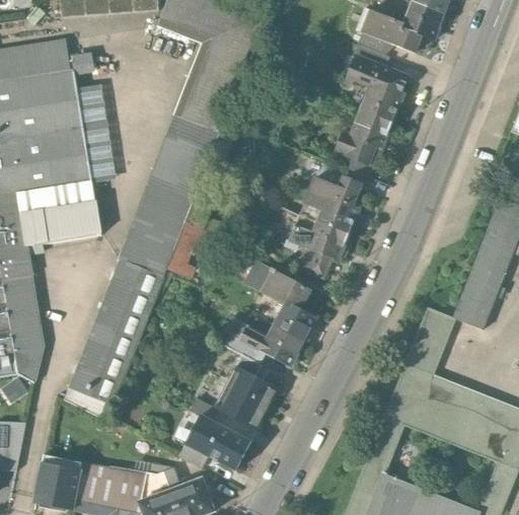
[(58,0),(60,16),(157,9),(156,0),(58,0)]
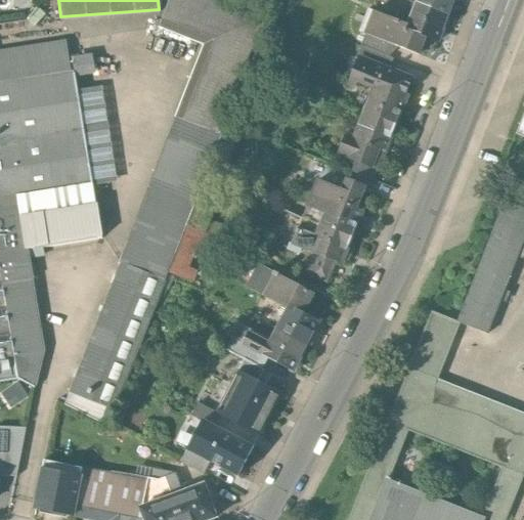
[(262,19),(213,0),(169,0),(162,18),(213,38),(182,118),(218,132),(262,19)]
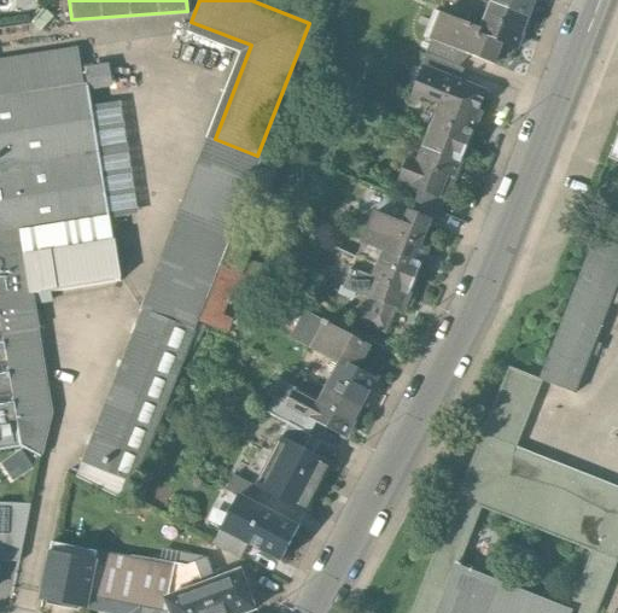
[(491,0),(490,3),(530,17),(536,0),(491,0)]
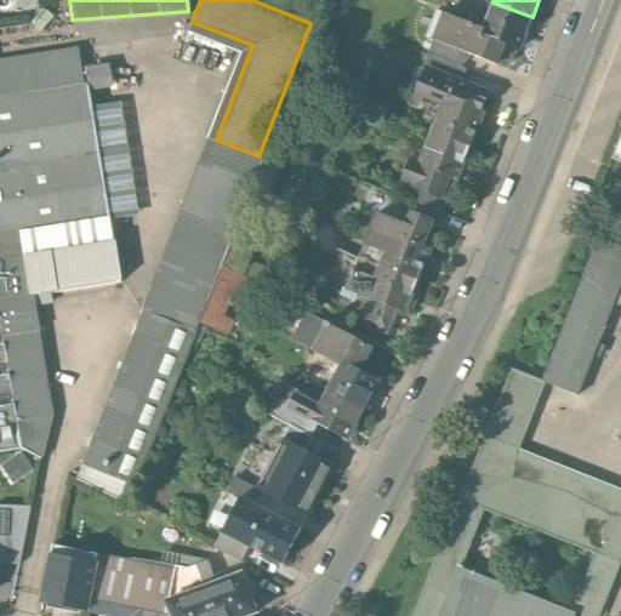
[(533,17),(493,3),(485,24),(444,9),(432,40),(461,51),(499,64),(506,44),(522,50),(533,17)]
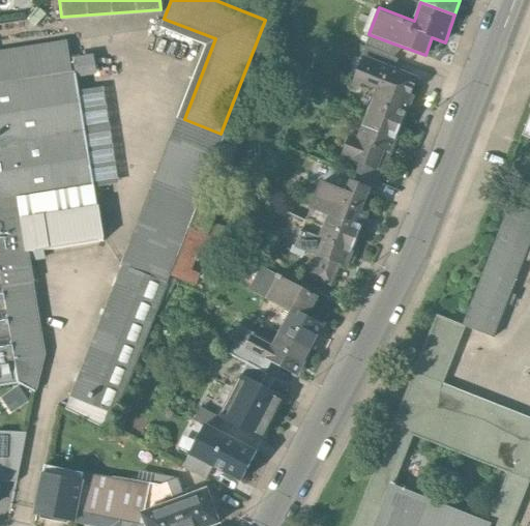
[(215,38),(164,19),(162,26),(206,42),(177,116),(184,119),(215,38)]
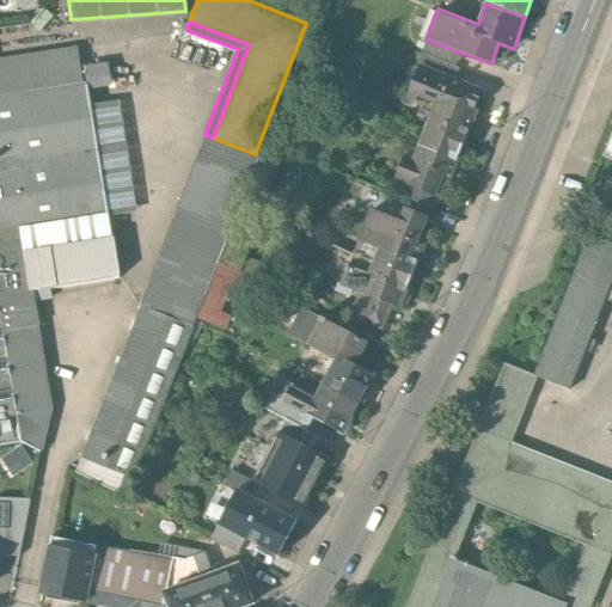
[(454,50),(426,40),(422,50),(450,61),(454,50)]
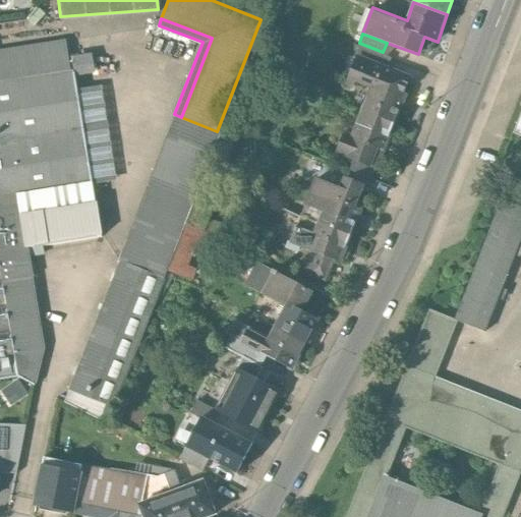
[(0,266),(18,376),(36,384),(45,347),(29,248),(102,235),(97,203),(23,215),(20,197),(92,185),(75,90),(73,76),(72,69),(69,69),(64,38),(0,48),(0,266)]
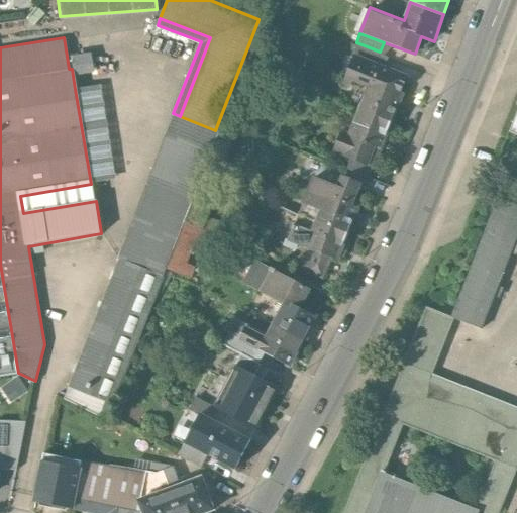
[(380,52),(356,42),(352,54),(355,55),(385,66),(390,56),(380,52)]
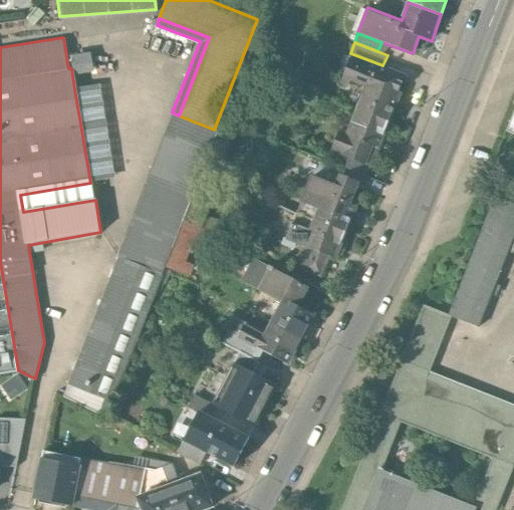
[(90,52),(69,55),(71,68),(72,75),(93,71),(90,52)]
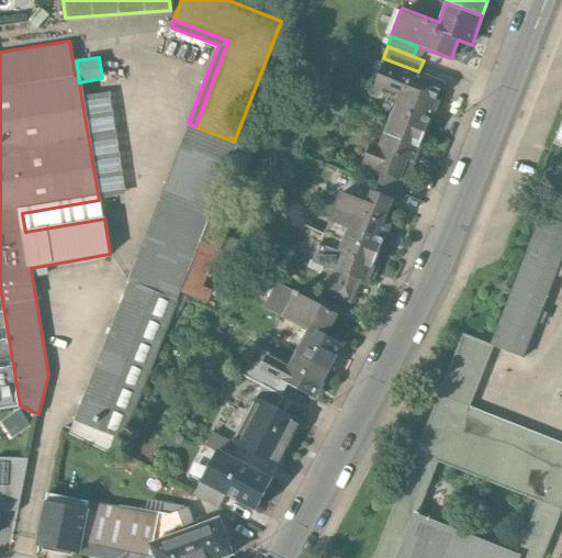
[(418,71),(386,59),(375,88),(398,97),(391,118),(428,132),(447,82),(418,71)]
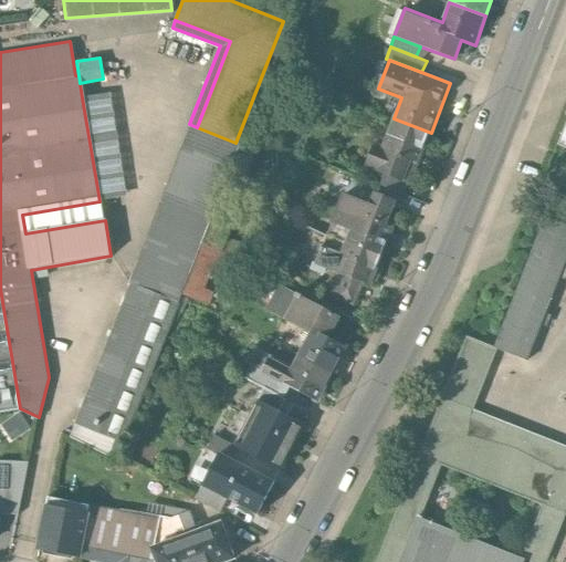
[(109,92),(82,97),(100,201),(127,197),(109,92)]
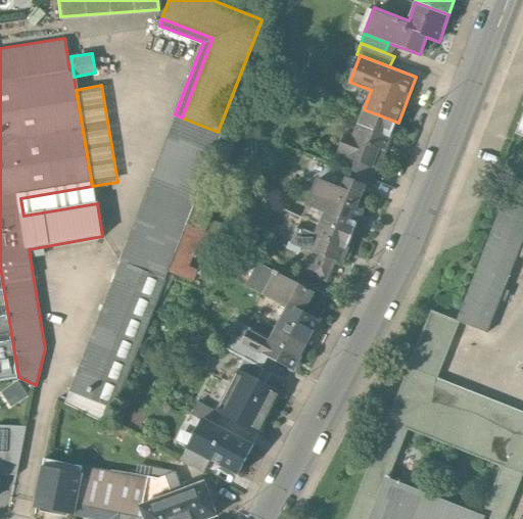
[(398,123),(364,109),(352,138),(344,135),(336,154),(355,160),(377,170),(379,170),(398,123)]
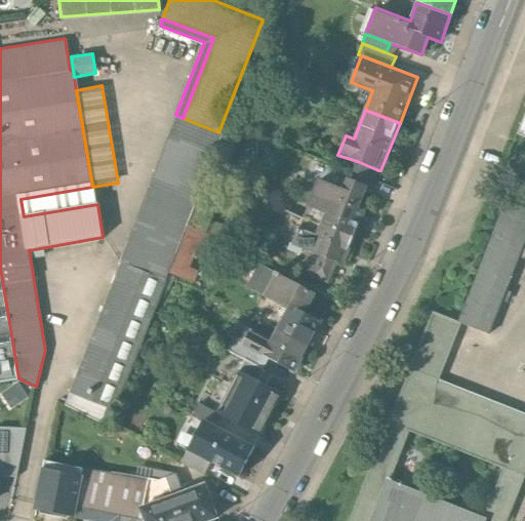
[(218,132),(183,118),(175,115),(120,262),(163,278),(166,271),(184,225),(218,132)]
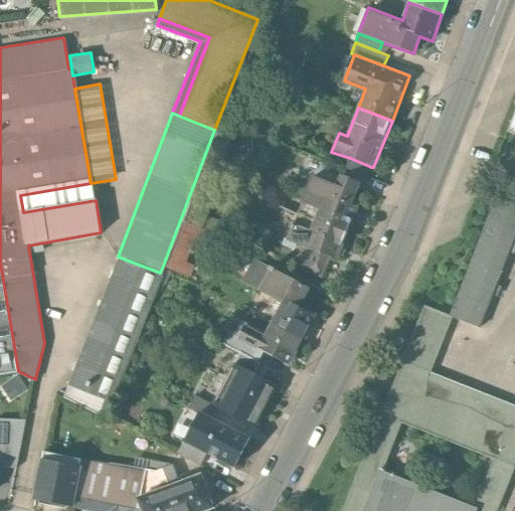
[(350,158),(346,168),(368,176),(371,167),(350,158)]
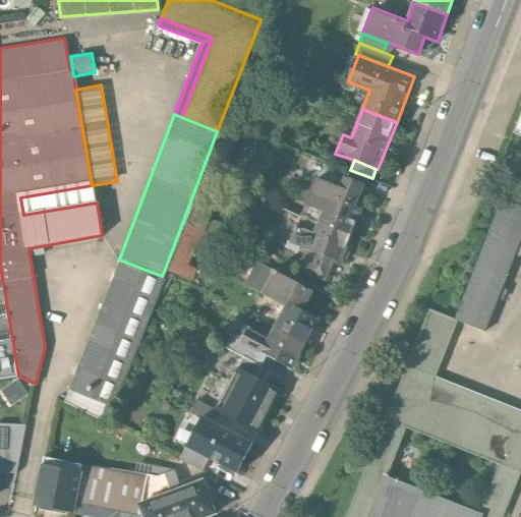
[(372,178),(350,170),(346,180),(364,186),(368,188),(372,178)]
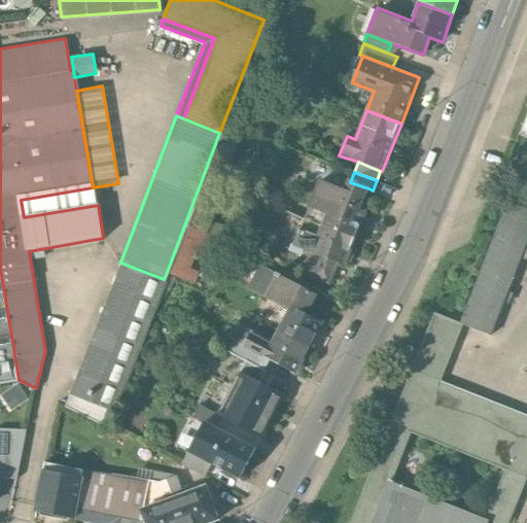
[(350,182),(348,180),(345,189),(320,179),(306,216),(323,222),(358,237),(369,211),(360,208),(369,188),(350,182)]
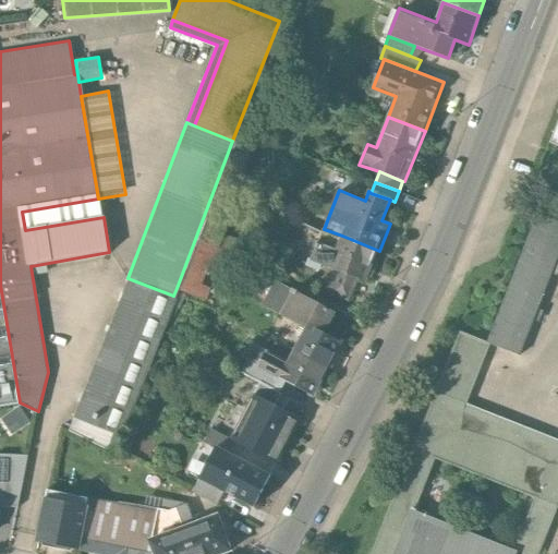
[(521,354),(557,256),(557,220),(537,214),(489,342),(521,354)]
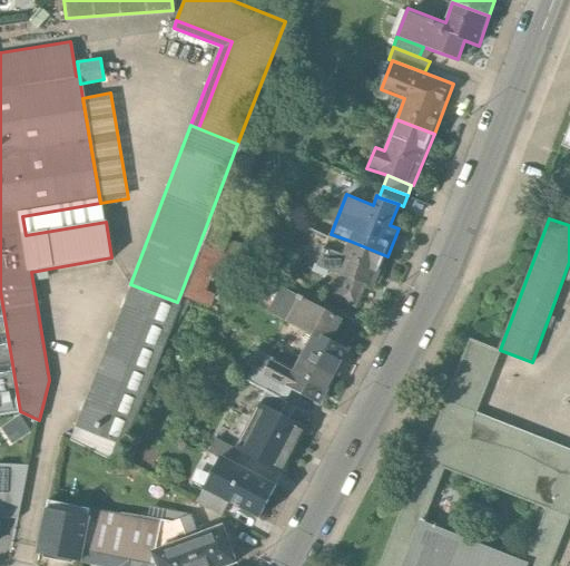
[(387,256),(350,241),(342,261),(352,264),(346,280),(349,281),(342,298),(357,304),(364,288),(374,291),(387,256)]
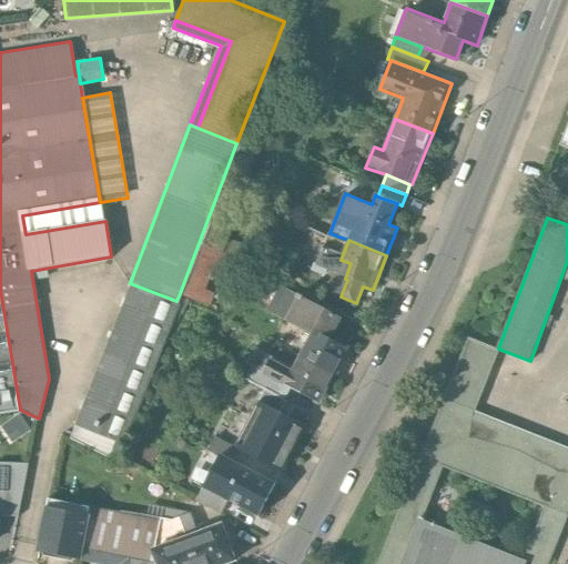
[(199,243),(180,293),(211,305),(216,290),(204,285),(219,251),(199,243)]
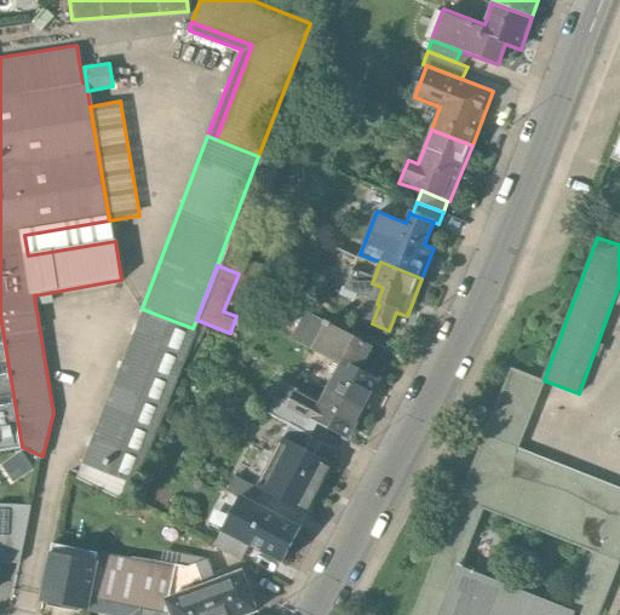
[(193,328),(142,309),(81,464),(131,483),(193,328)]
